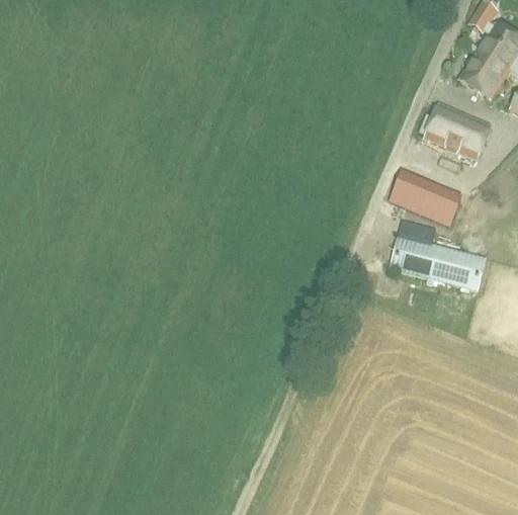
[(517,43),(496,28),(495,29),(487,24),(494,12),(484,6),(470,25),(481,32),(482,30),(491,36),(461,81),(489,98),(508,68),(517,74),(517,43)]
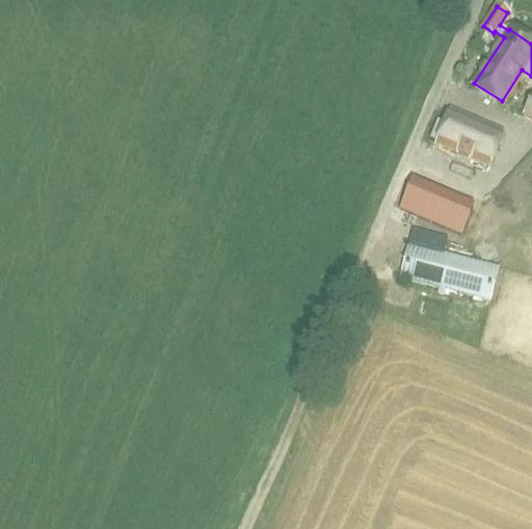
[(531,117),(531,93),(521,111),(531,117)]
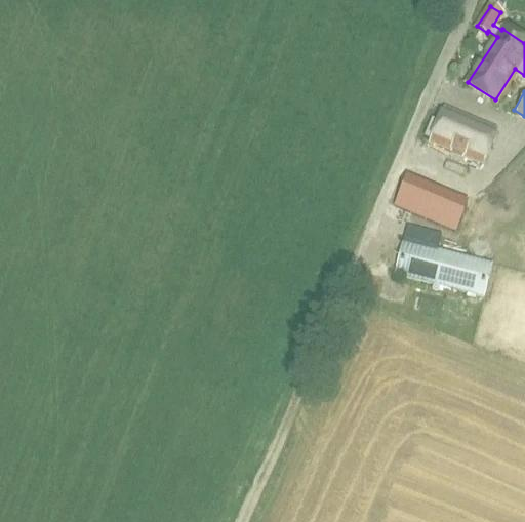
[(483,162),(497,125),(447,105),(430,141),(483,162)]
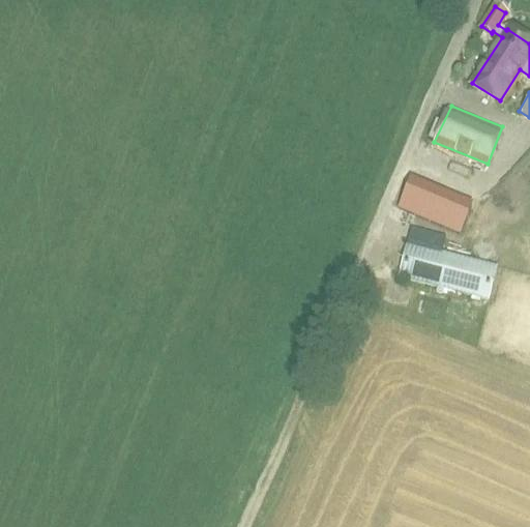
[(457,215),(465,191),(417,175),(409,200),(457,215)]
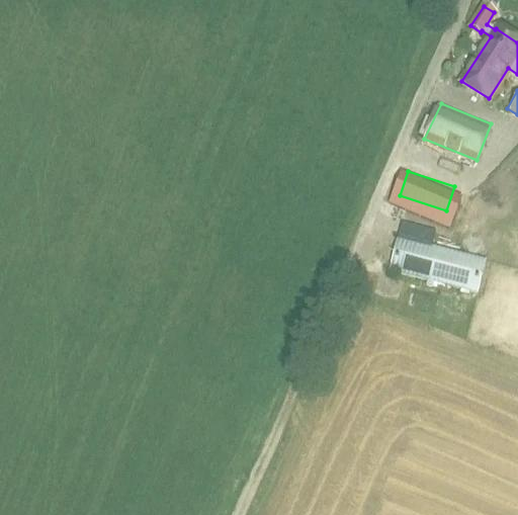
[(397,235),(387,269),(478,291),(478,292),(487,258),(431,244),(435,230),(401,221),(397,235)]
